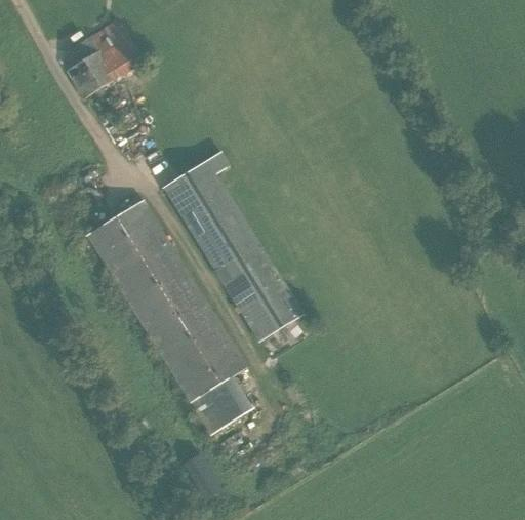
[(84,95),(115,76),(143,60),(116,16),(67,47),(67,68),(84,95)]
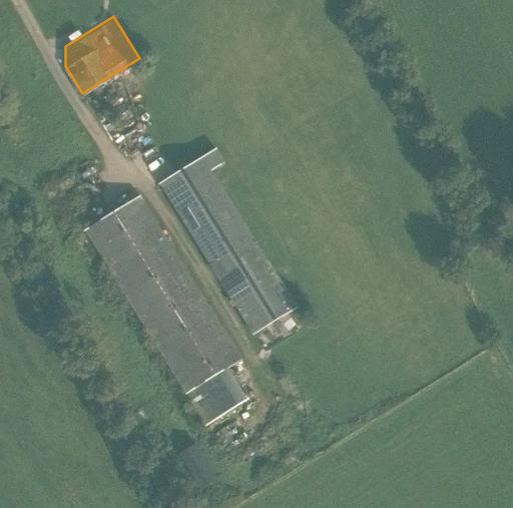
[(132,84),(119,89),(123,101),(136,95),(132,84)]
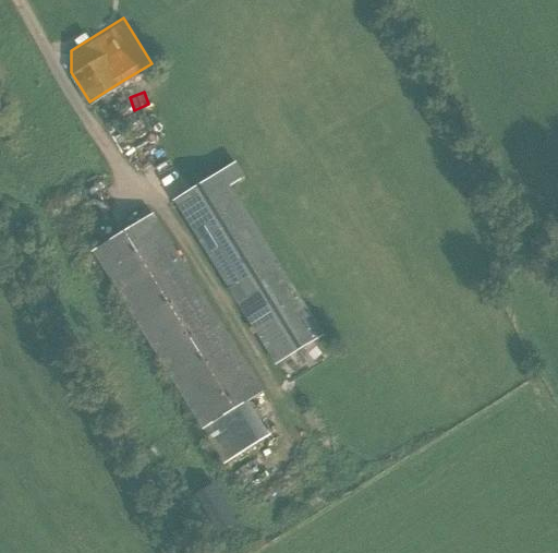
[(234,159),(174,196),(276,359),(320,331),(229,183),(243,175),(234,159)]
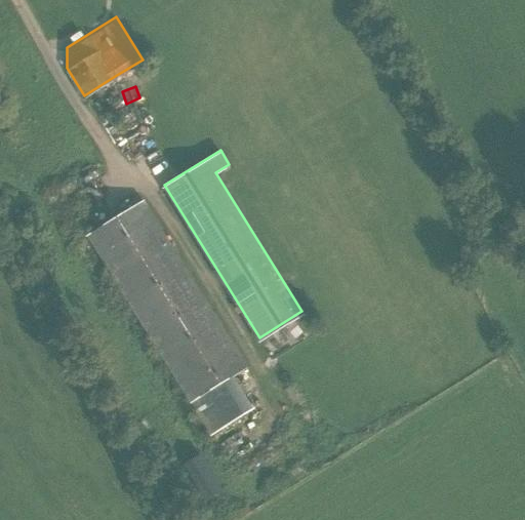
[(151,180),(170,167),(162,154),(143,167),(151,180)]
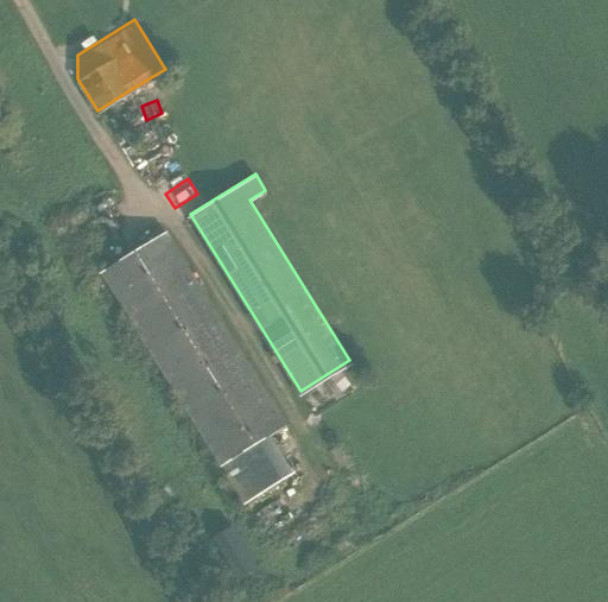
[(165,229),(100,271),(219,462),(242,500),(291,469),(267,431),(285,420),(165,229)]
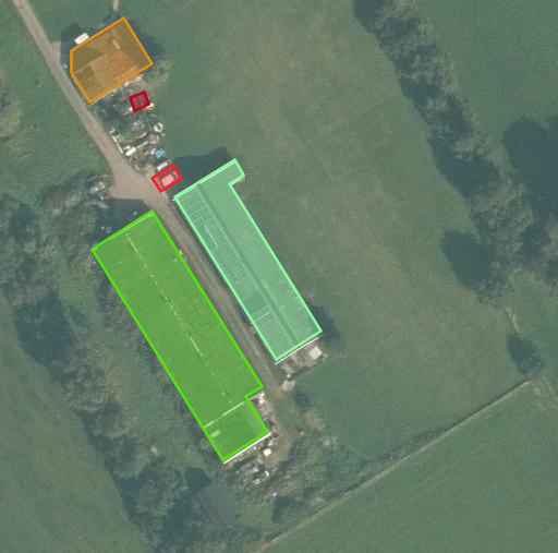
[(557,236),(544,243),(550,256),(557,251),(557,236)]
